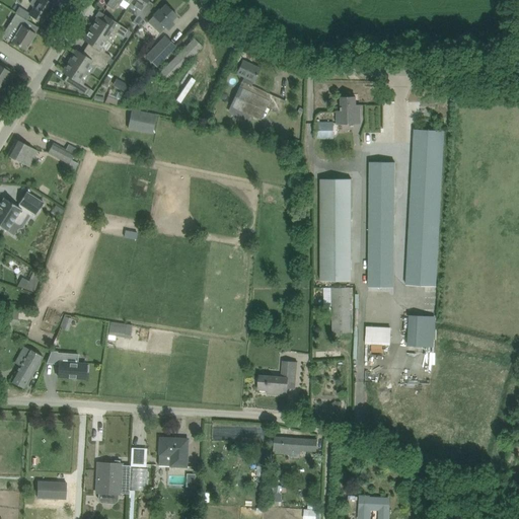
[(31,6),(33,7),(29,14),(43,23),(54,5),(46,0),(36,0),(38,0),(36,0),(31,0),(30,2),(30,5),(31,6)]
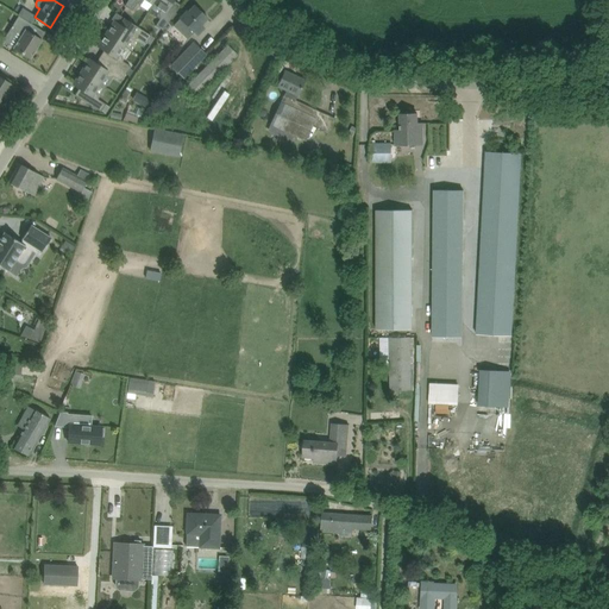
[(144,0),(146,0),(154,5),(156,0),(129,0),(125,6),(133,11),(138,4),(143,2),(144,0)]
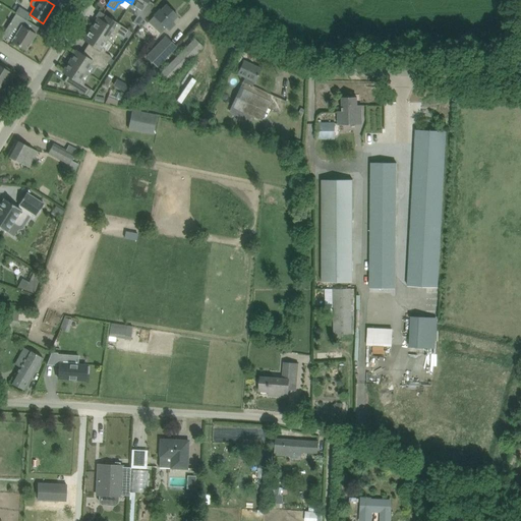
[(149,0),(133,0),(131,4),(138,8),(136,11),(137,15),(133,22),(140,26),(155,5),(149,1),(149,0)]
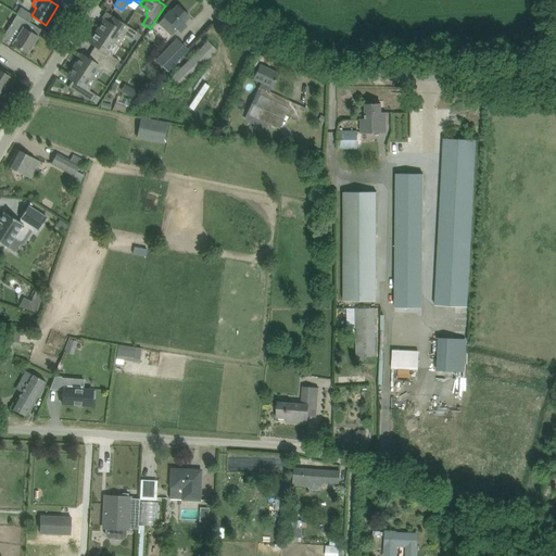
[(159,24),(171,36),(177,28),(180,32),(186,25),(184,23),(189,16),(178,5),(173,12),(172,11),(159,24)]
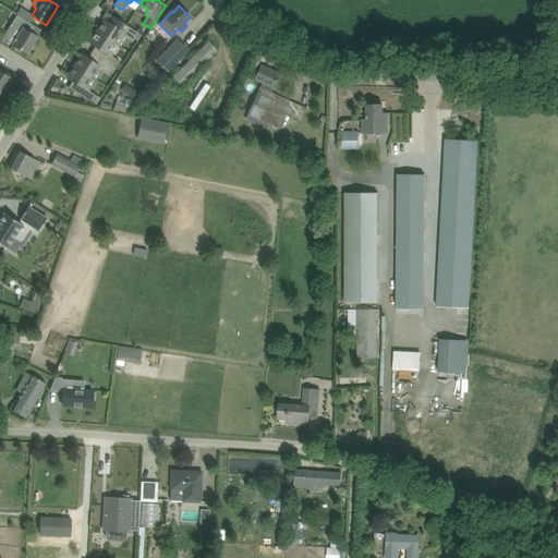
[(32,23),(28,21),(17,14),(11,25),(21,32),(13,44),(28,53),(38,37),(27,29),(32,23)]
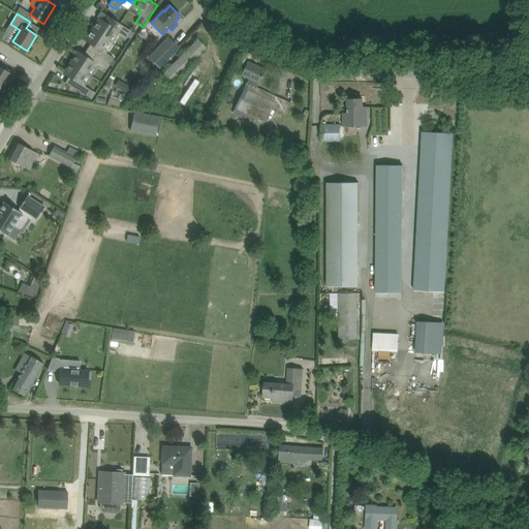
[(93,30),(109,39),(113,32),(116,34),(120,33),(127,37),(131,31),(109,17),(105,22),(99,19),(93,30)]
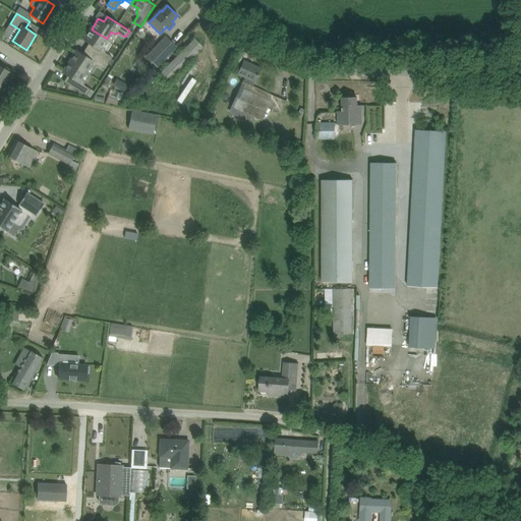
[(107,39),(92,30),(84,40),(90,43),(85,49),(108,63),(111,57),(105,53),(104,49),(102,47),(107,39)]
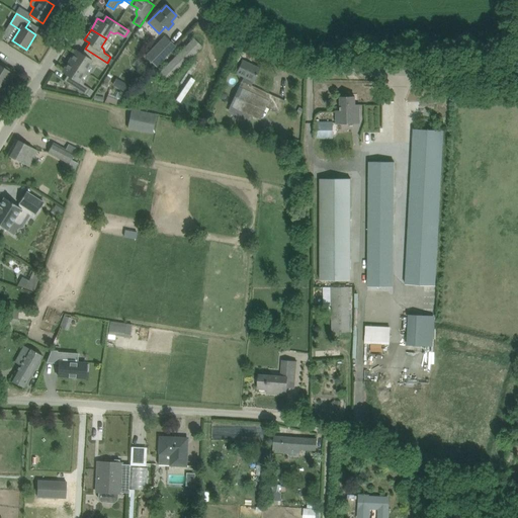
[(145,56),(156,67),(176,47),(165,35),(145,56)]
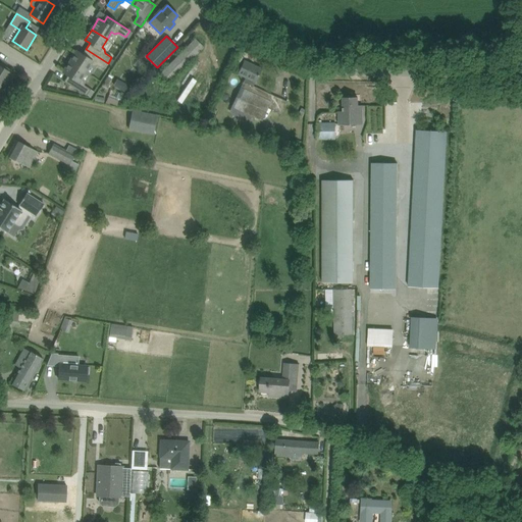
[(159,75),(167,85),(204,47),(196,39),(159,75)]
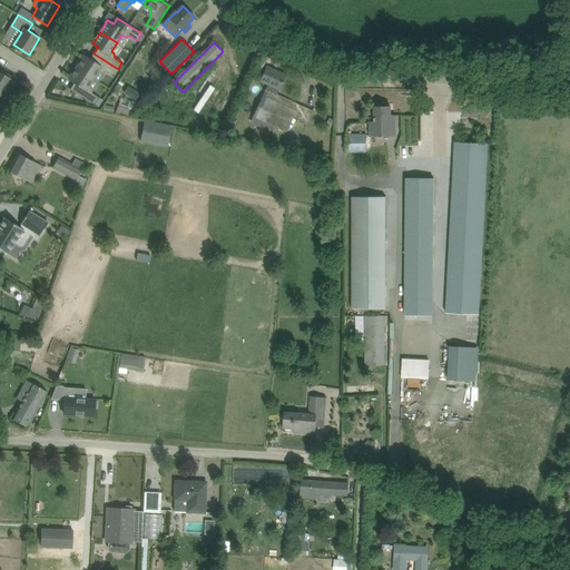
[(249,48),(256,52),(259,48),(253,42),(249,48)]
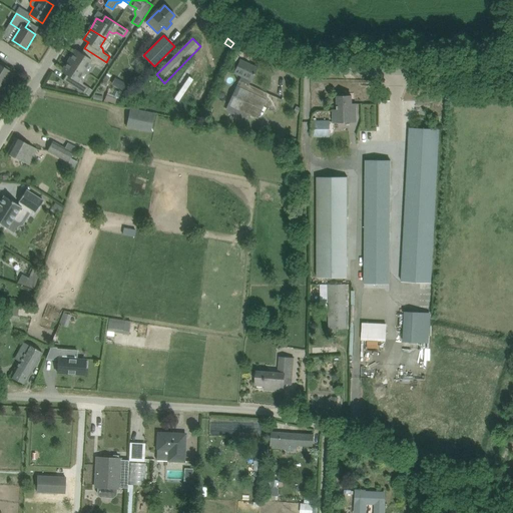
[(106,62),(84,48),(81,53),(76,50),(69,60),(84,70),(89,62),(92,64),(96,63),(102,67),(106,62)]
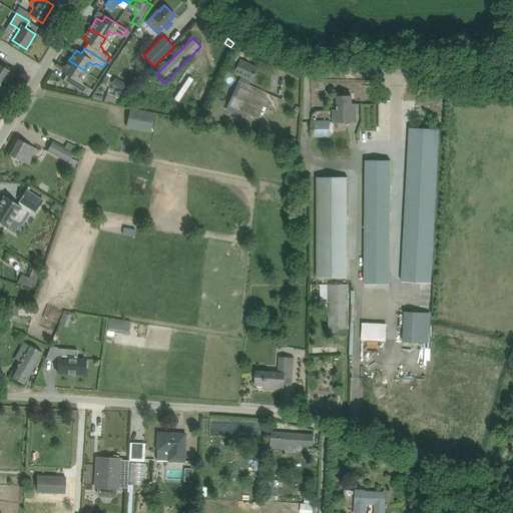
[(79,77),(84,70),(69,60),(62,71),(67,74),(63,80),(85,94),(89,88),(83,83),(82,79),(79,77)]
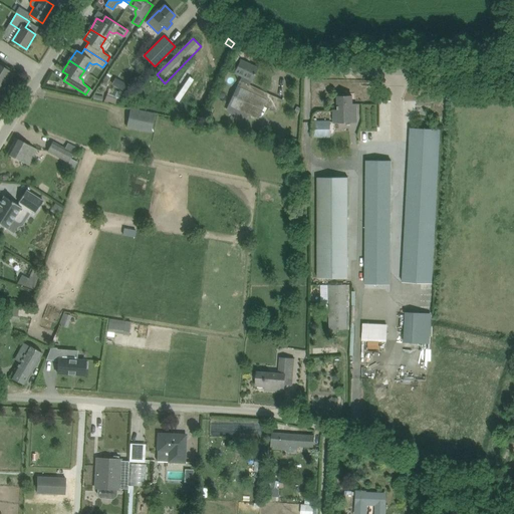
[(256,118),(263,105),(263,104),(277,110),(282,99),(249,84),(257,67),(241,60),(234,73),(242,77),(228,105),(256,118)]
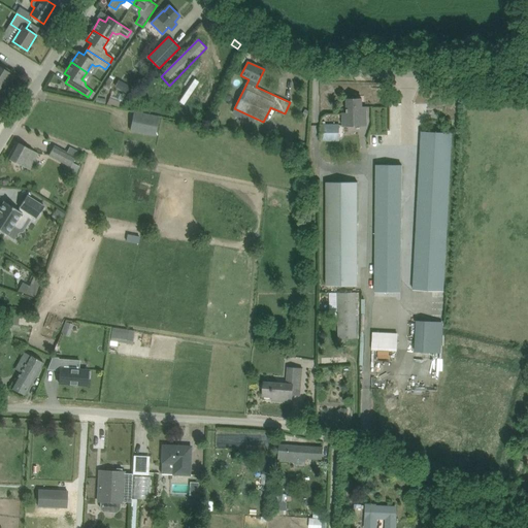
[(0,92),(11,75),(11,74),(0,66),(0,92)]
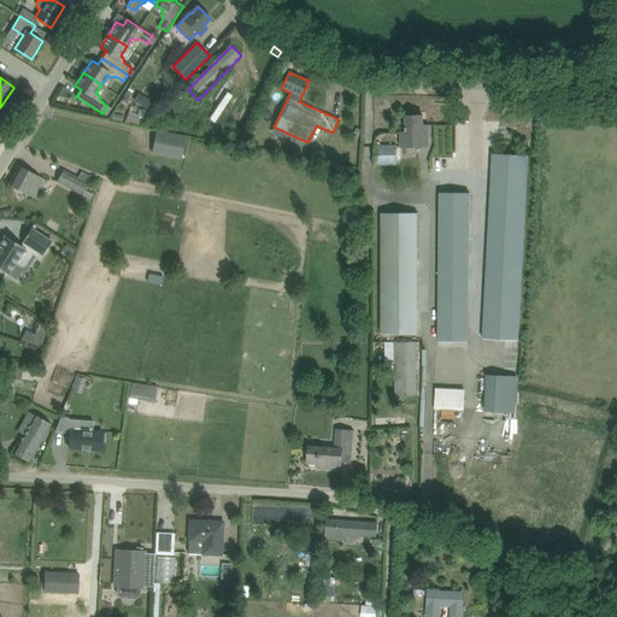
[(147,99),(144,105),(150,109),(153,103),(147,99)]
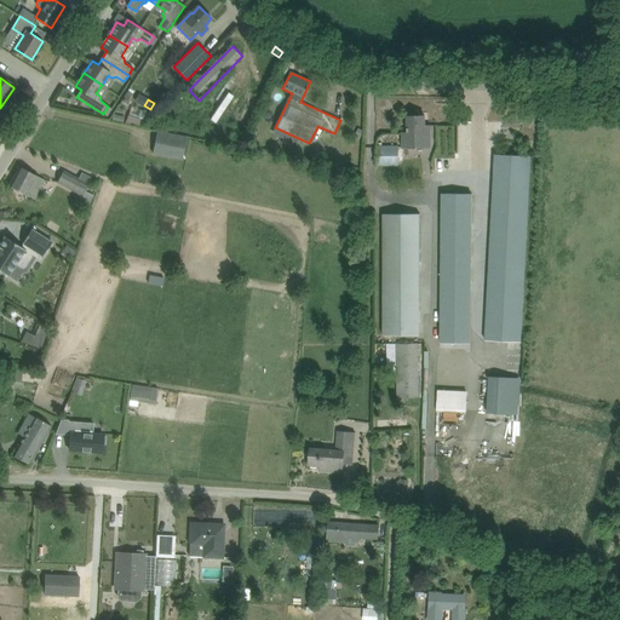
[(142,120),(128,115),(126,122),(130,125),(131,122),(139,126),(142,120)]
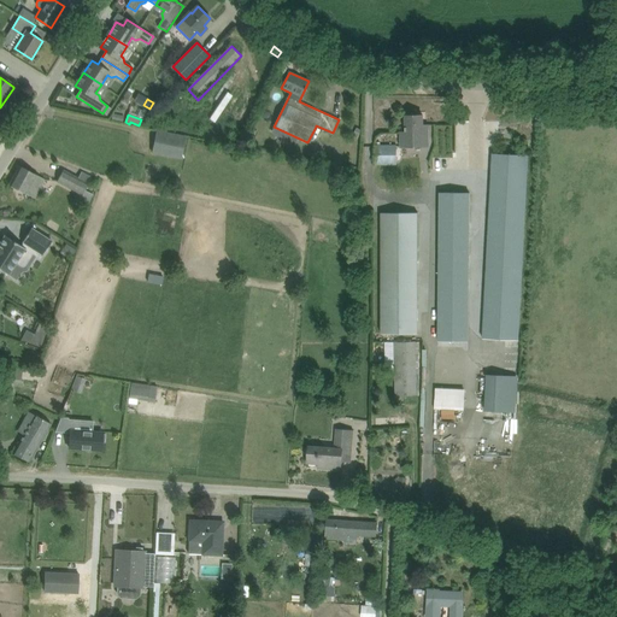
[(428,147),(428,135),(428,125),(423,125),(423,116),(406,116),(406,131),(399,131),(400,147),(428,147)]
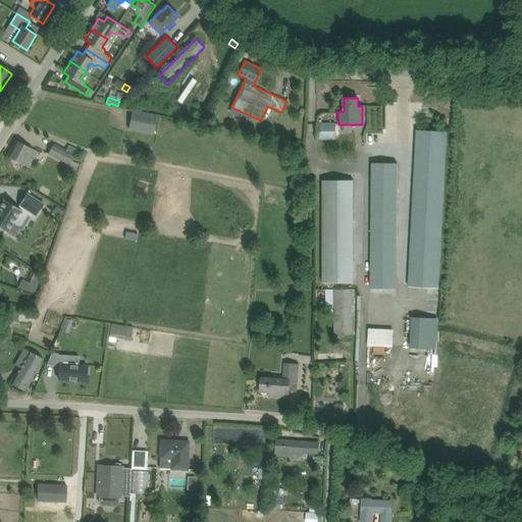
[(154,135),(158,115),(133,110),(128,129),(154,135)]
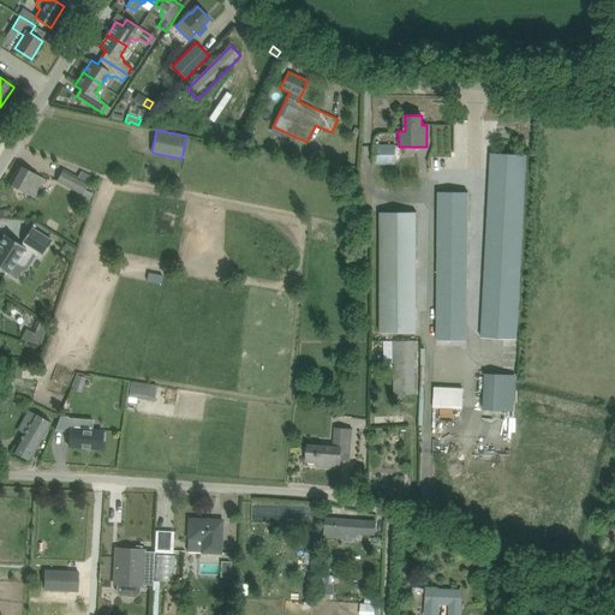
[(372,165),(395,165),(395,144),(372,145),(372,165)]
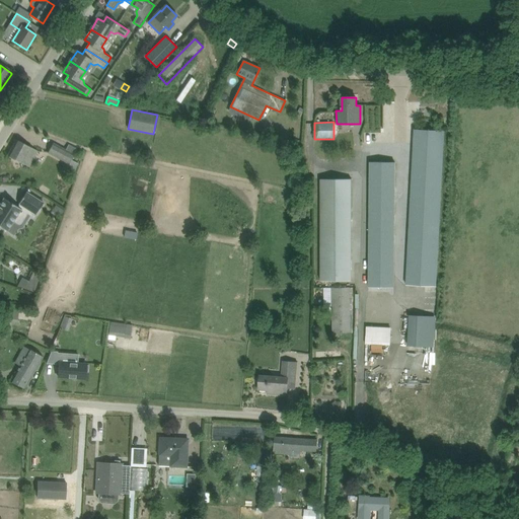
[(406,285),(436,286),(444,131),(415,130),(406,285)]
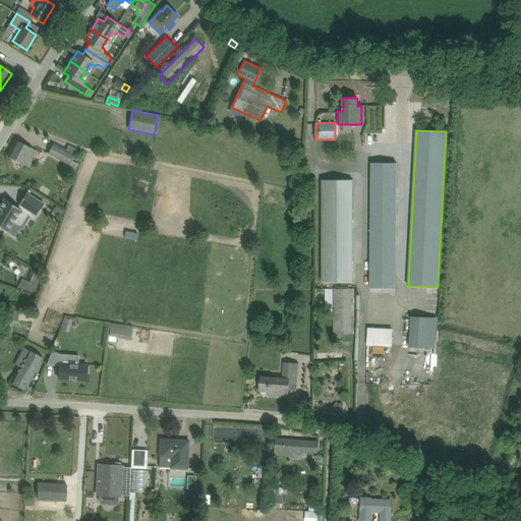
[(29,168),(38,152),(16,140),(8,156),(29,168)]
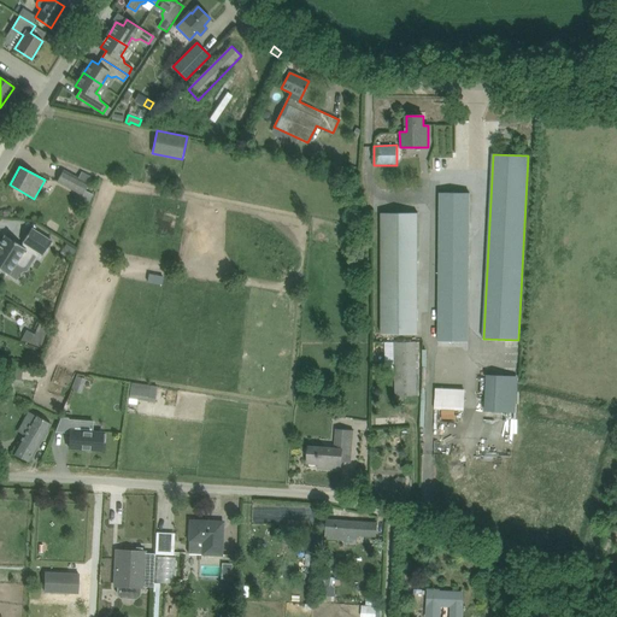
[(89,183),(64,170),(57,181),(80,194),(82,195),(89,183)]
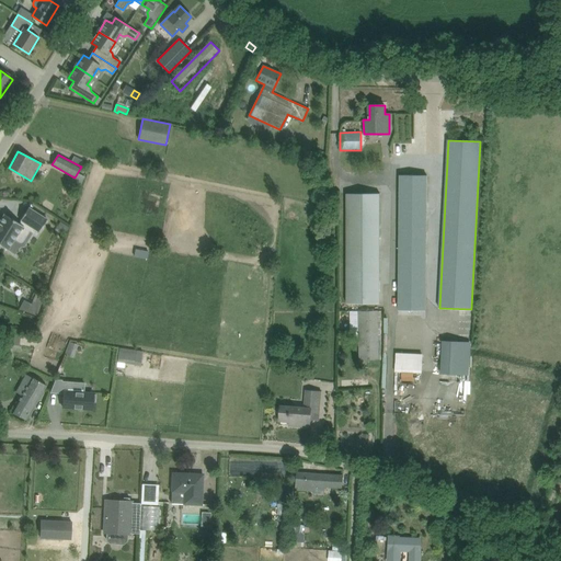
[(426,310),(427,175),(400,175),(399,310),(426,310)]
